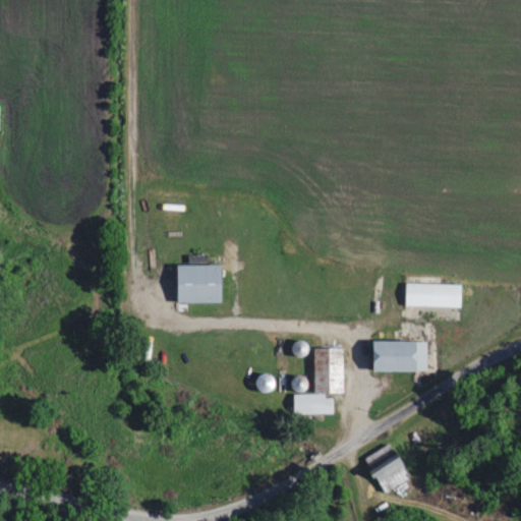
[(222,301),(223,264),(205,263),(205,254),(187,253),(187,264),(179,264),(178,300),(222,301)]
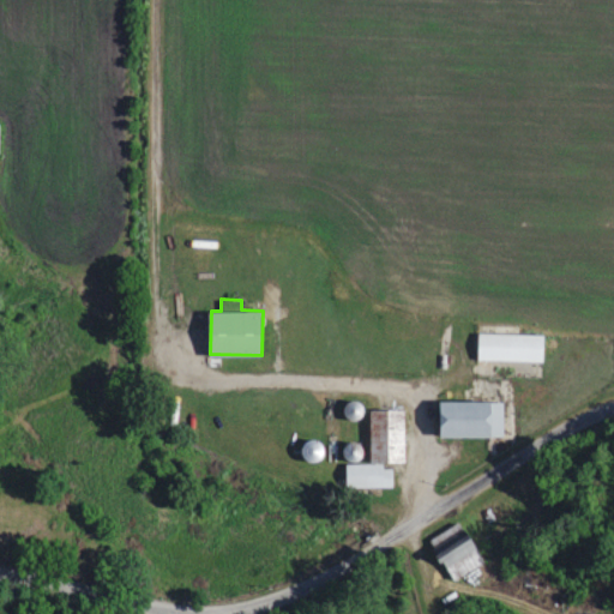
[(477,359),(543,360),(545,333),(477,332),(477,359)]
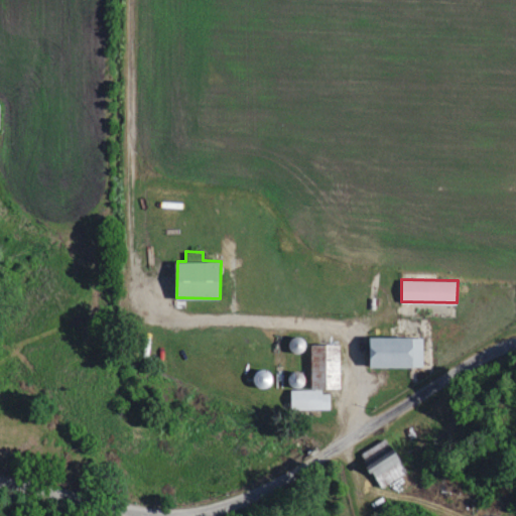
[(422,337),(369,336),(368,366),(422,367),(422,337)]
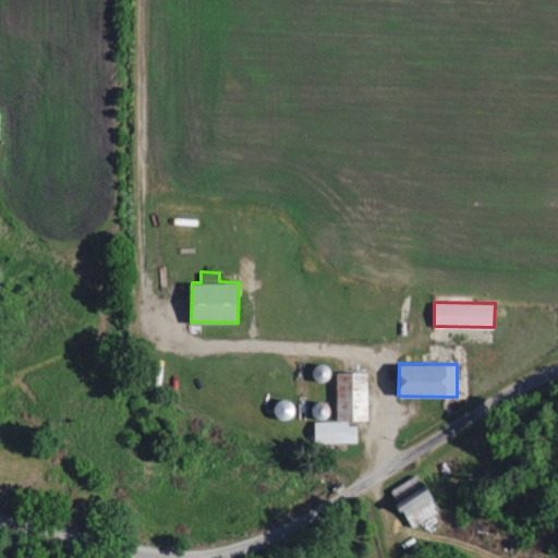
[(367,420),(368,372),(337,371),(337,420),(367,420)]
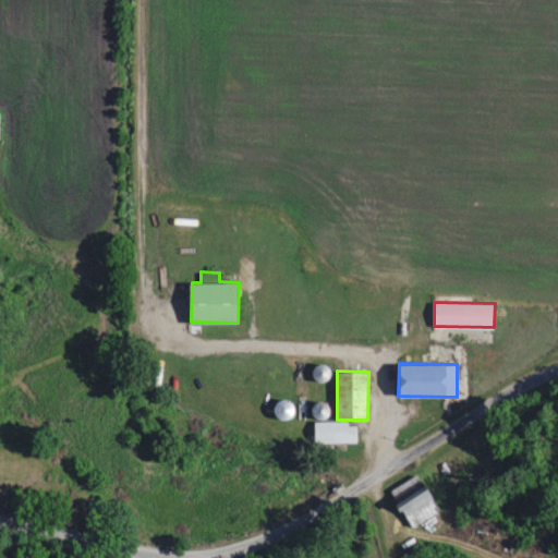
[(356,421),(315,422),(315,441),(356,440),(356,421)]
